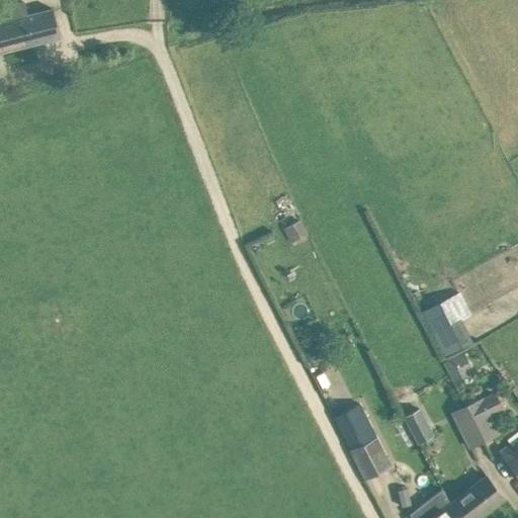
[(0,52),(60,37),(52,8),(27,14),(23,2),(0,7),(0,52)]
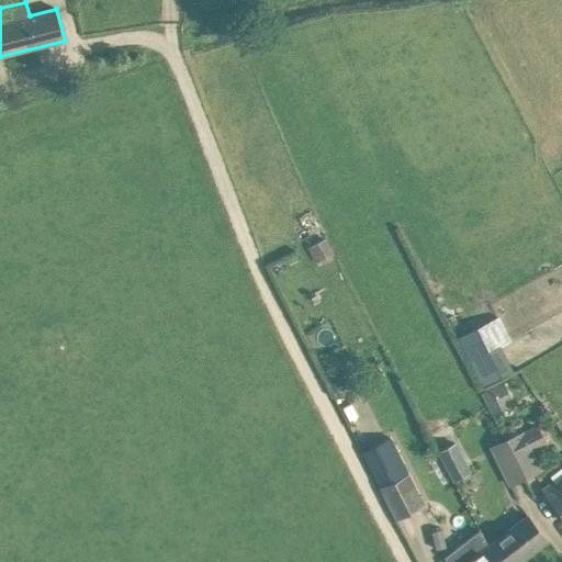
[(311,246),(318,263),(336,255),(327,238),(311,246)]
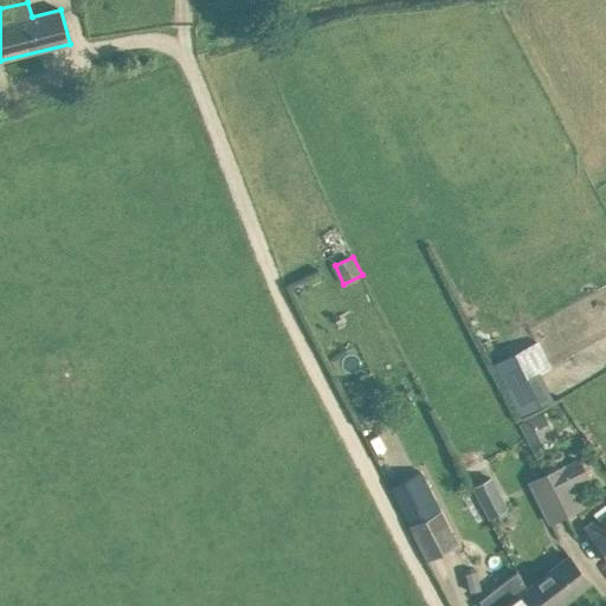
[(536,376),(511,385),(521,413),(546,405),(536,376)]
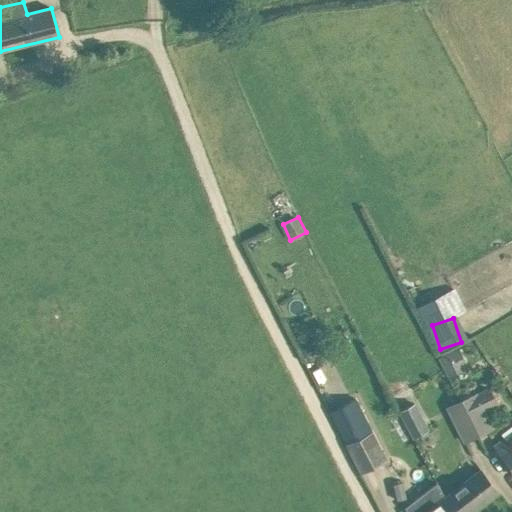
[(459,403),(465,414),(477,440),(494,432),(485,415),(497,410),(488,390),(476,396),(476,395),(459,403)]
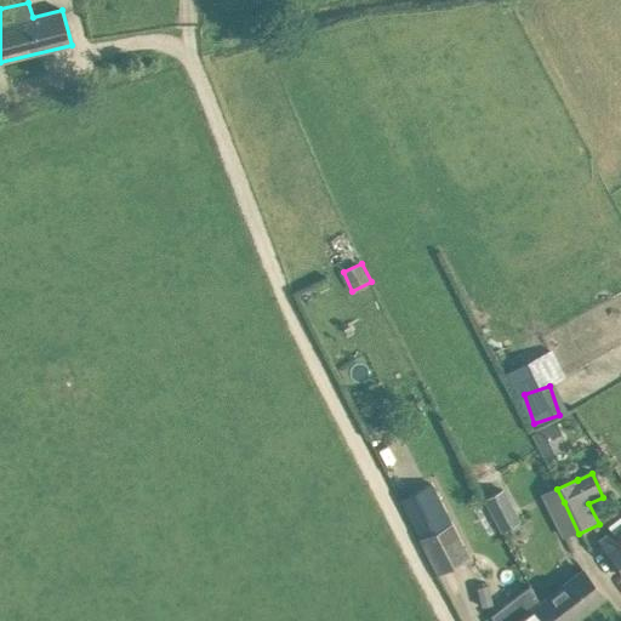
[(502,490),(486,499),(502,530),(519,522),(502,490)]
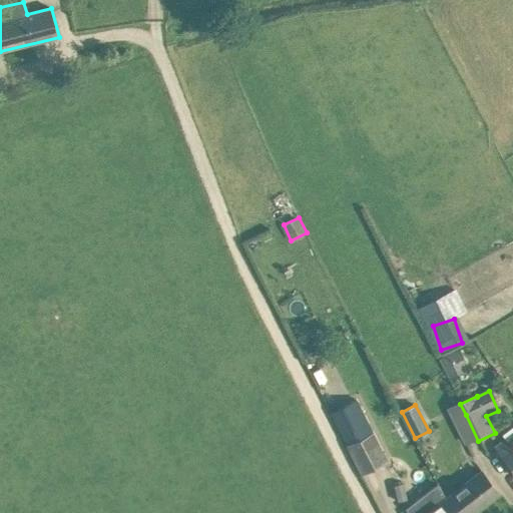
[(478,441),(466,415),(453,421),(466,447),(478,441)]
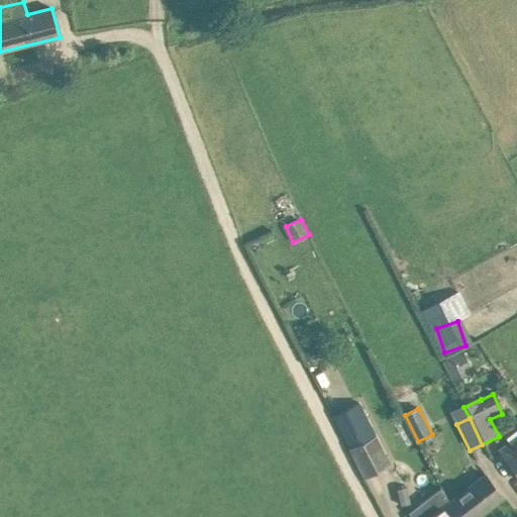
[(499,450),(516,474),(516,430),(507,438),(510,442),(499,450)]
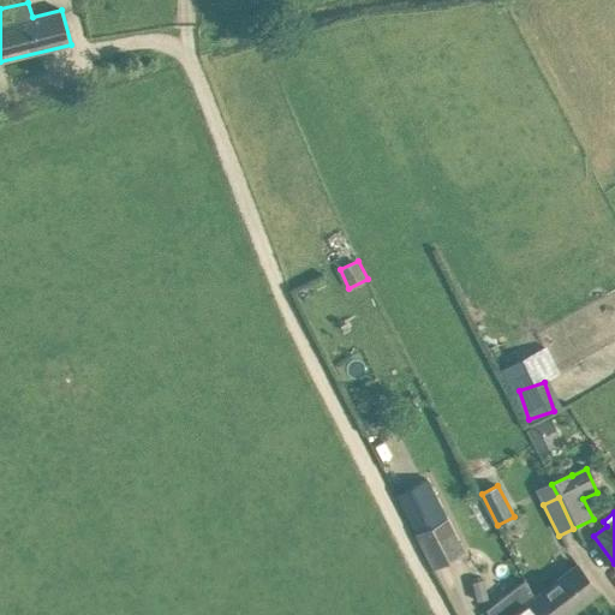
[(442,521),(416,535),(433,568),(459,555),(442,521)]
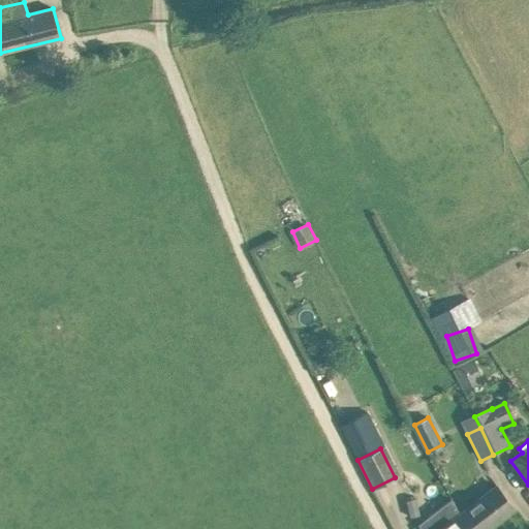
[(496,486),(461,512),(472,528),(488,528),(515,508),(496,486)]
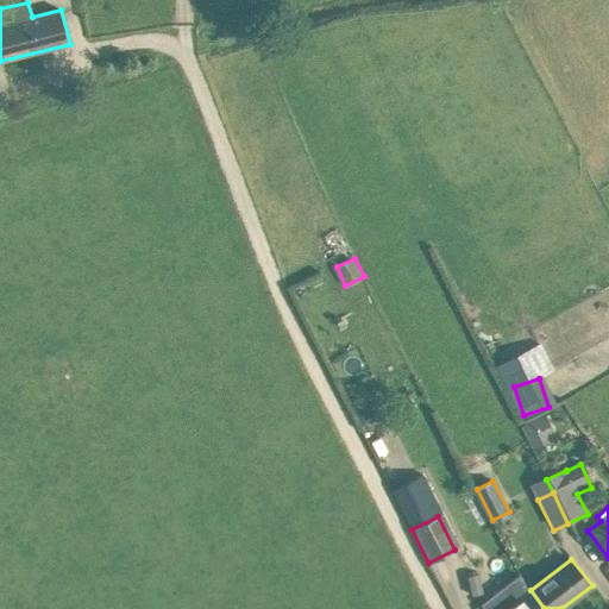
[(544,608),(531,590),(519,575),(478,604),(481,608),(544,608)]
